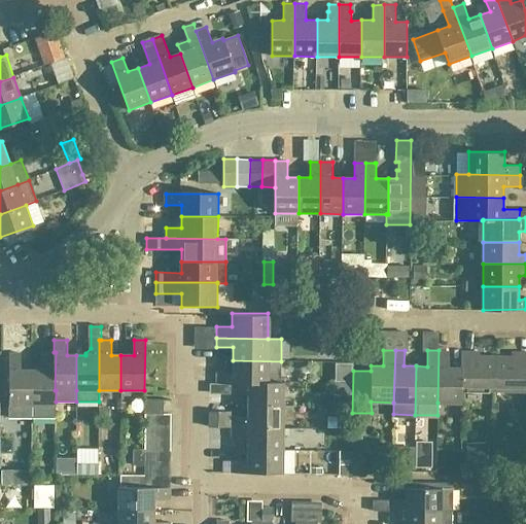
[(449,351),(439,350),(437,403),(460,404),(461,391),(459,391),(459,367),(448,367),(449,351)]
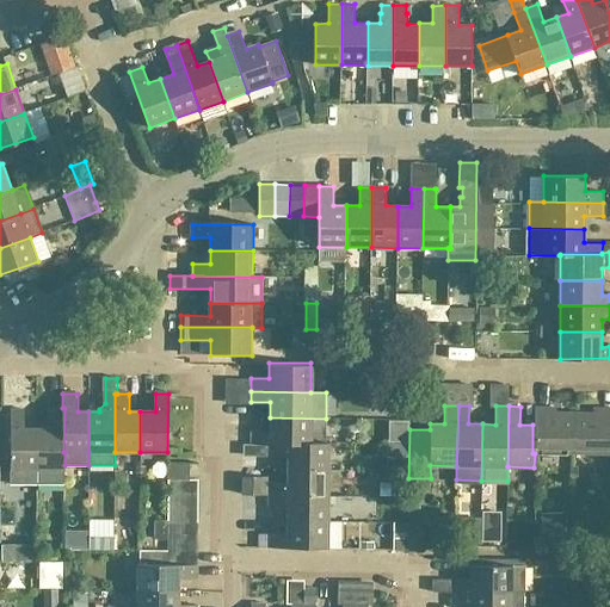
[(534,407),(533,425),(533,453),(535,453),(535,452),(573,452),(574,412),(556,410),(556,407),(534,407)]
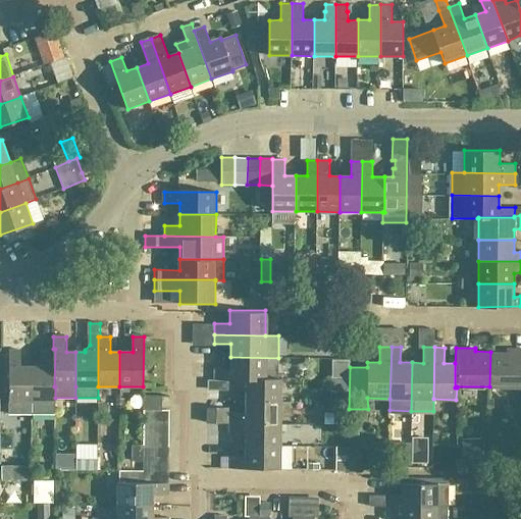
[(507,352),(490,352),(489,386),(520,386),(520,348),(507,348),(507,352)]
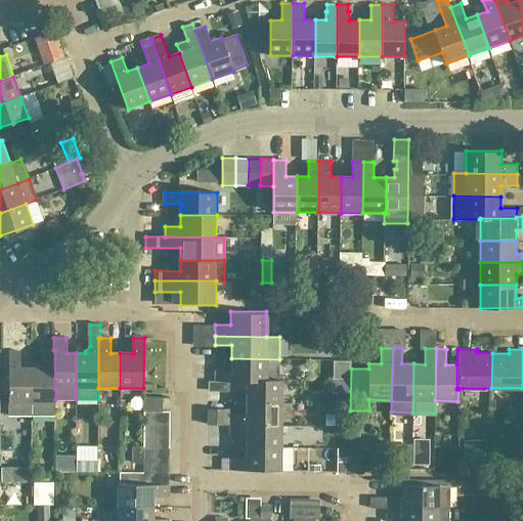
[(55,350),(53,350),(44,350),(44,367),(33,367),(32,417),(55,417),(55,404),(55,399),(55,388),(54,388),(55,350)]
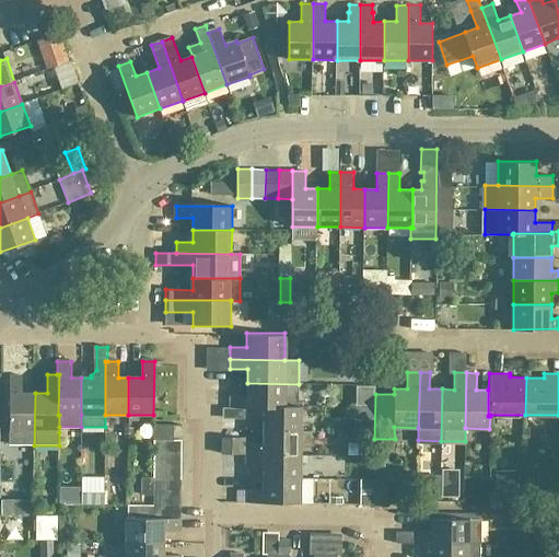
[(12,445),(34,445),(35,393),(24,393),(24,376),(12,376),(12,445)]
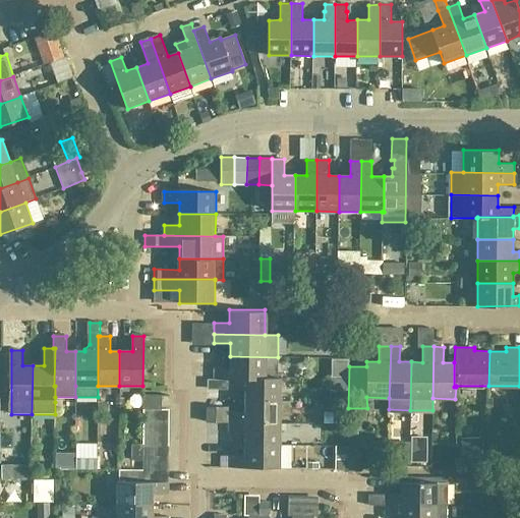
[(214,378),(229,378),(265,379),(265,377),(277,377),(278,357),(230,356),(230,366),(214,366),(214,378)]
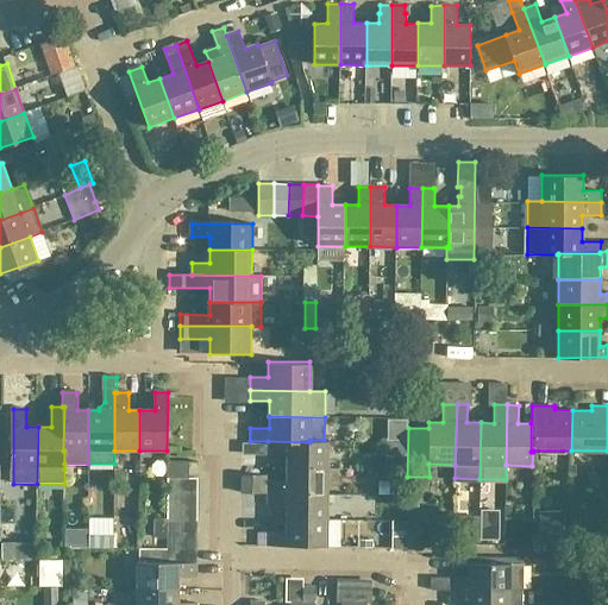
[(287,467),(328,468),(328,440),(324,440),(309,440),(309,442),(268,441),(268,453),(287,454),(287,467)]
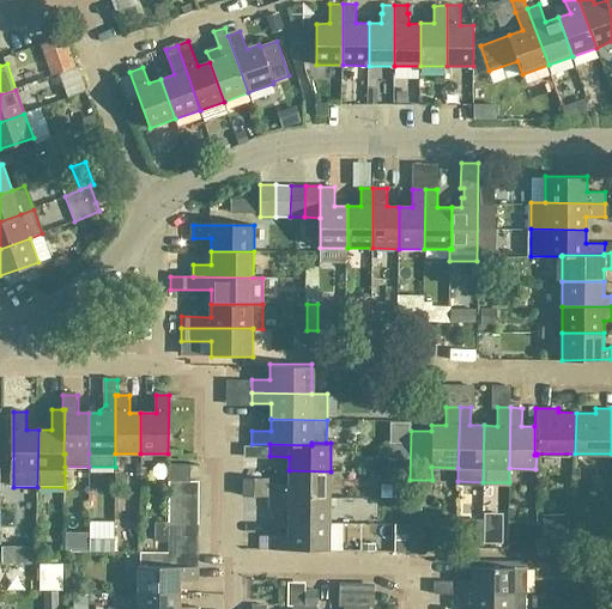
[(168,481),(191,481),(191,464),(169,463),(168,481)]
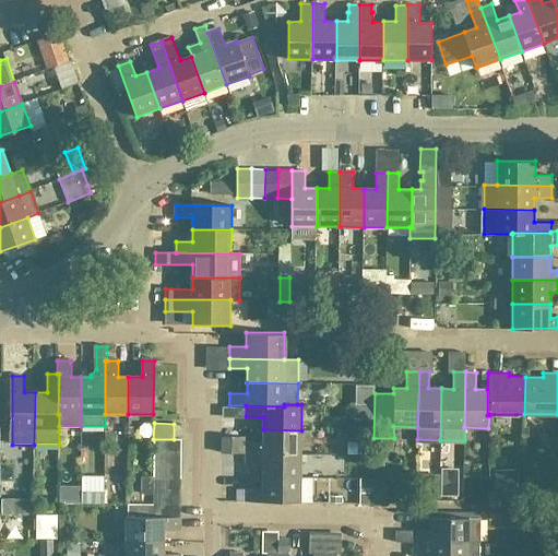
[(246,453),(301,453),(301,430),(263,429),(262,441),(246,441),(246,453)]
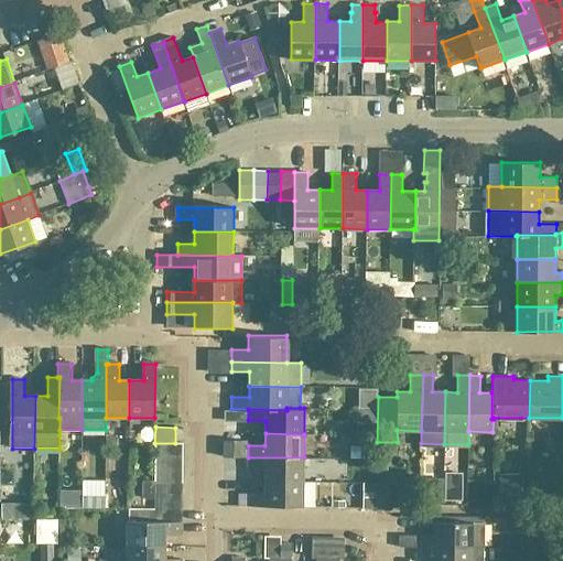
[(154,456),(183,456),(183,443),(175,443),(154,443),(154,456)]
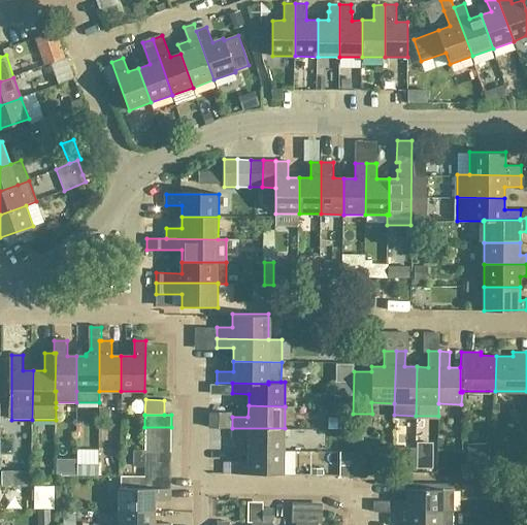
[(75,417),(77,443),(98,441),(97,416),(75,417)]
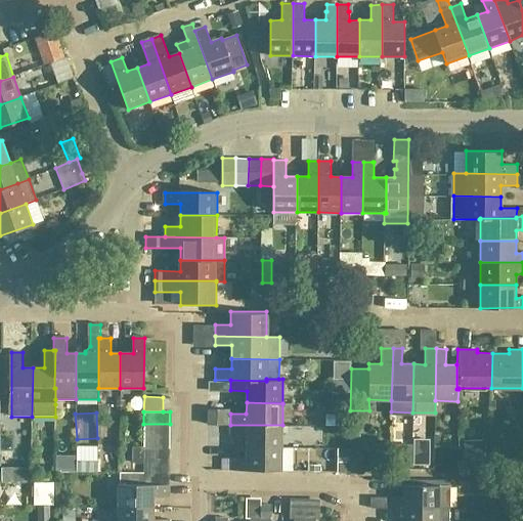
[(143,436),(170,436),(170,424),(143,424),(143,436)]
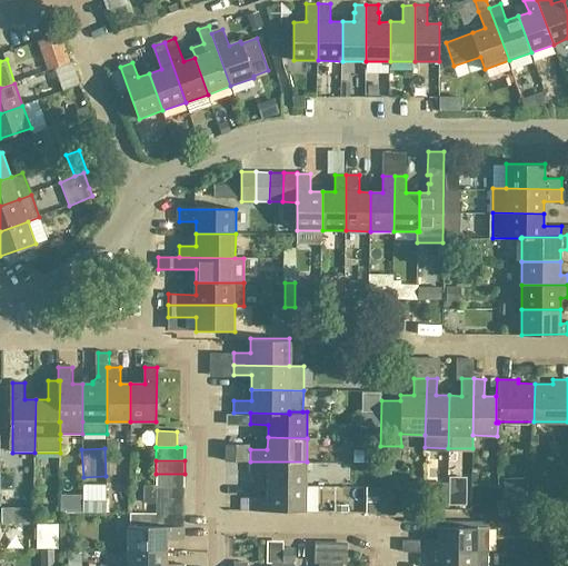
[(267,485),(306,485),(307,462),(250,462),(249,473),(267,473),(267,485)]
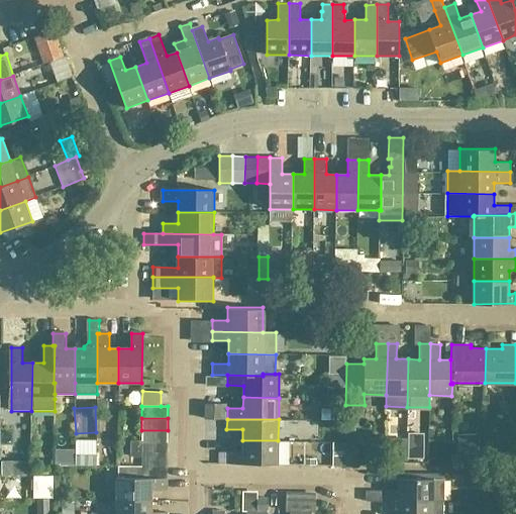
[(141,441),(168,441),(168,430),(141,430),(141,441)]
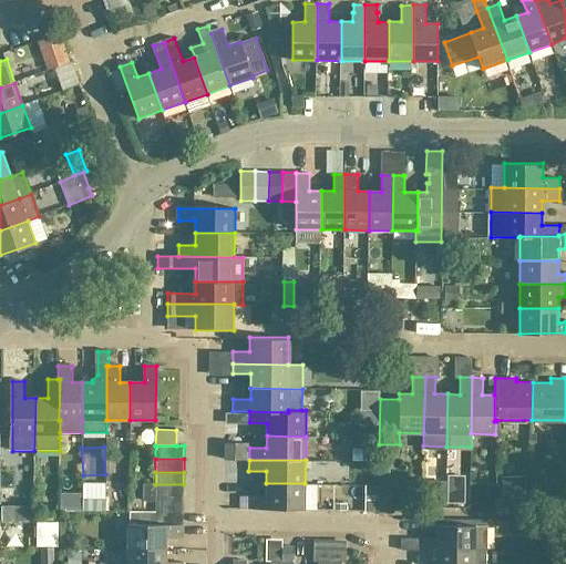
[(105,491),(106,478),(83,477),(83,491),(105,491)]
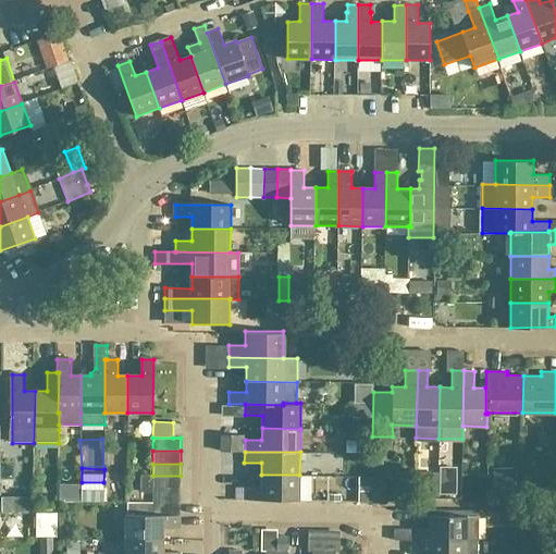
[(244,487),(244,500),(299,501),(299,475),(261,475),(261,488),(244,487)]
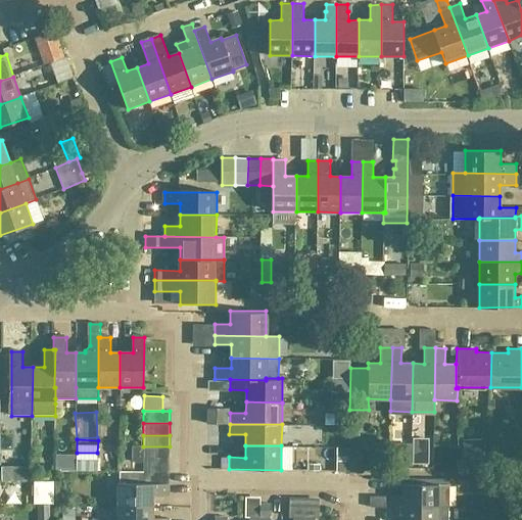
[(143,459),(170,459),(170,446),(143,446),(143,459)]
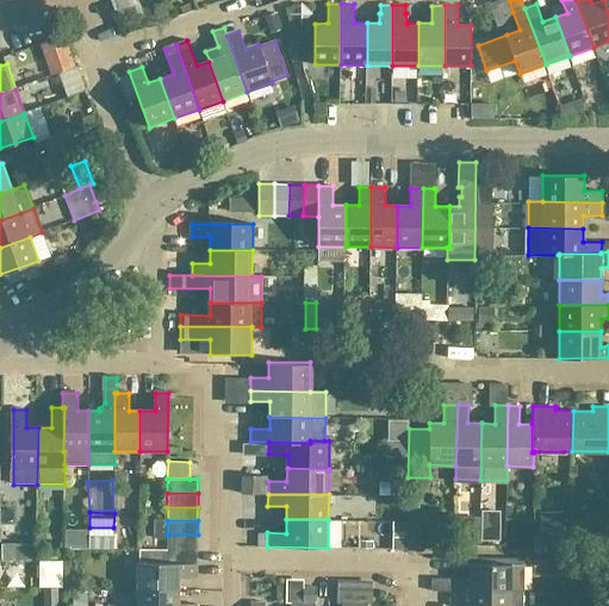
[(396,520),(396,548),(415,548),(415,520),(396,520)]
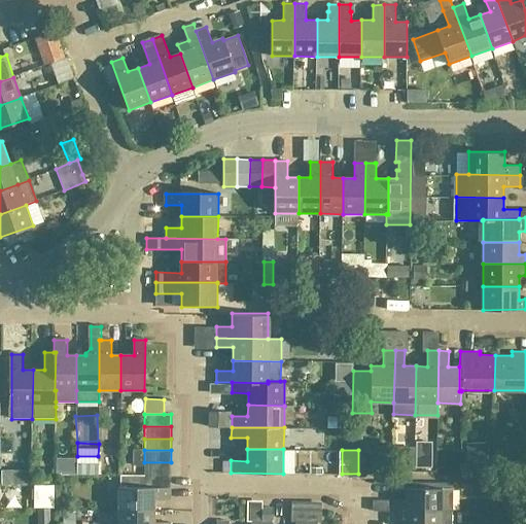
[(144,475),(170,475),(171,462),(144,462),(144,475)]
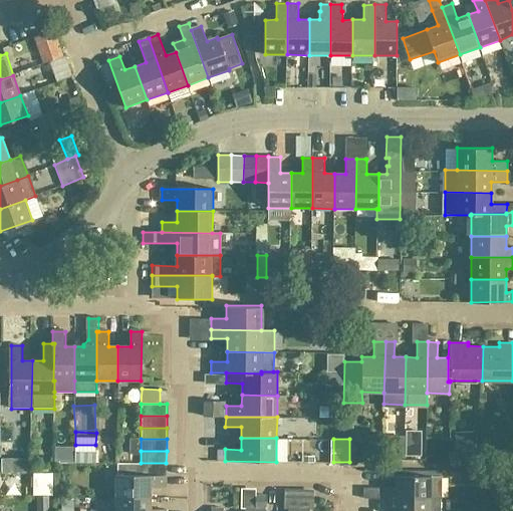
[(141,475),(162,475),(166,476),(166,463),(141,463),(141,475)]
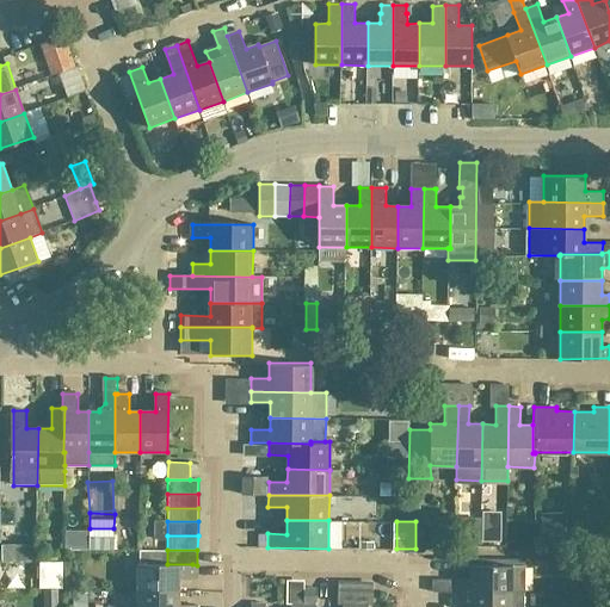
[(63,582),(63,555),(39,555),(39,581),(63,582)]
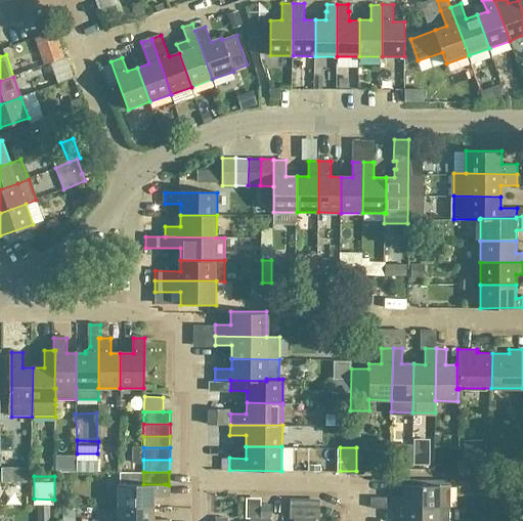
[(165,495),(165,484),(143,484),(118,484),(118,507),(150,507),(150,495),(165,495)]
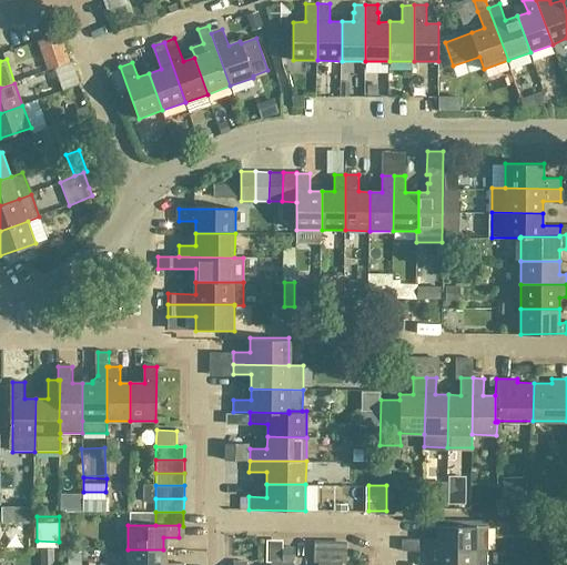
[(402,551),(419,551),(419,550),(487,551),(487,526),(437,526),(437,545),(433,545),(429,540),(402,538),(402,551)]
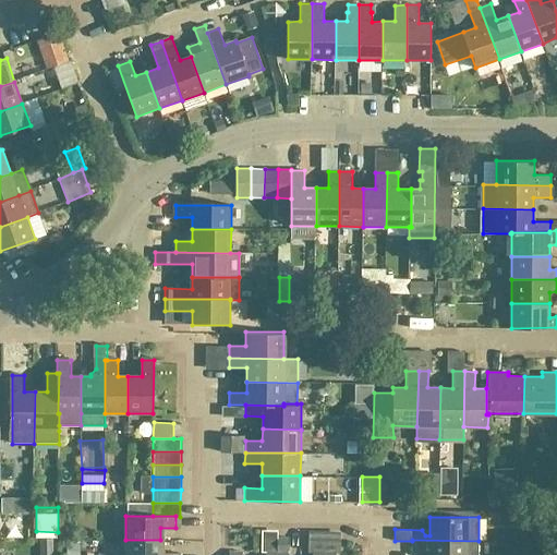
[(39,539),(38,549),(53,550),(53,539),(39,539)]
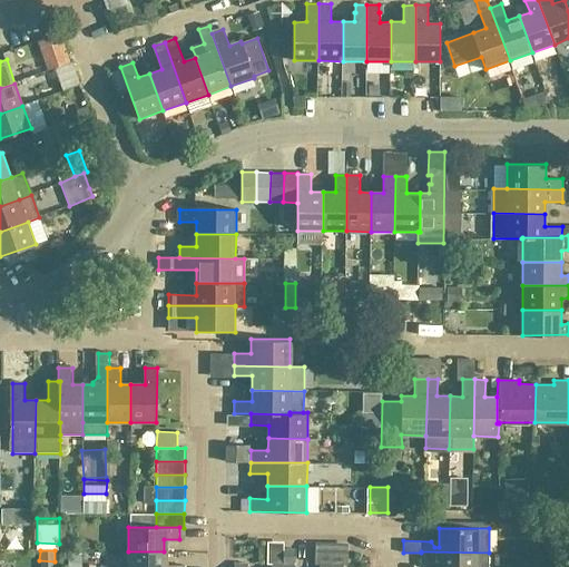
[(295,566),(296,550),(284,550),(284,565),(283,565),(283,566),(295,566)]
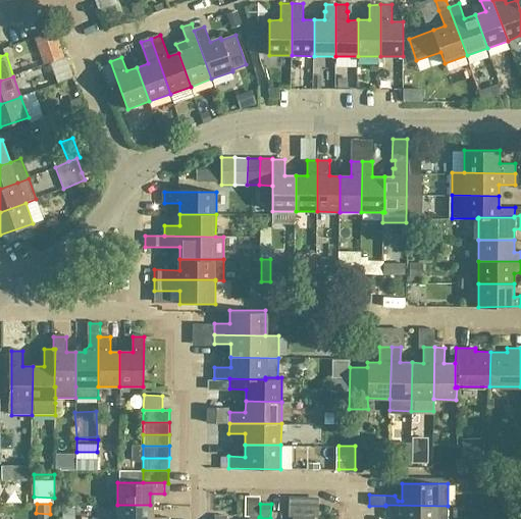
[(150,505),(117,505),(117,518),(166,518),(166,517),(150,516),(150,505)]
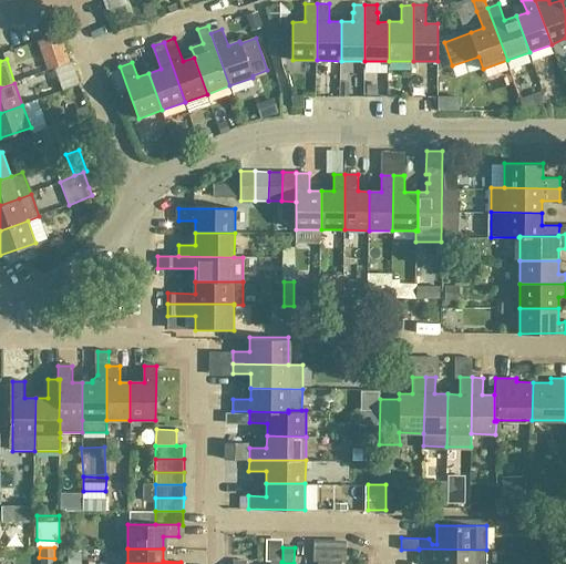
[(419,549),(419,550),(419,561),(435,561),(434,563),(486,563),(486,550),(419,549)]
